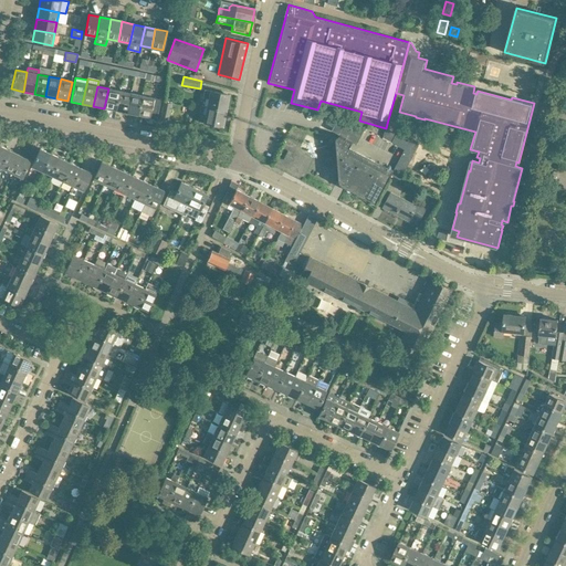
[(115,111),(119,92),(108,88),(104,108),(115,111)]
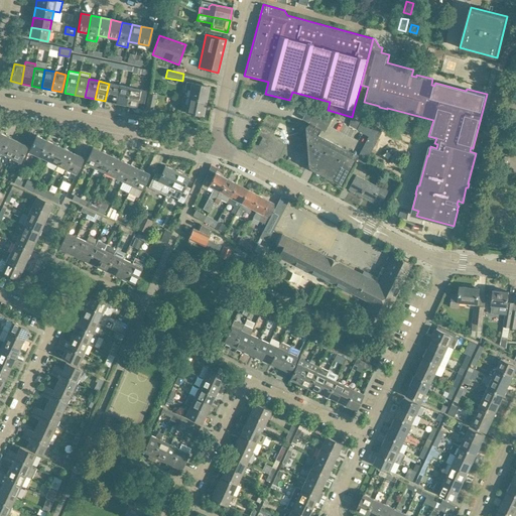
[(184,89),(189,90),(188,98),(206,101),(209,86),(185,82),(184,89)]
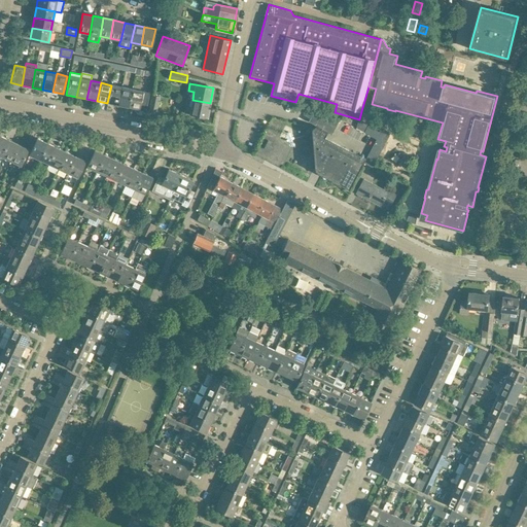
[(117,105),(121,88),(111,85),(107,103),(117,105)]
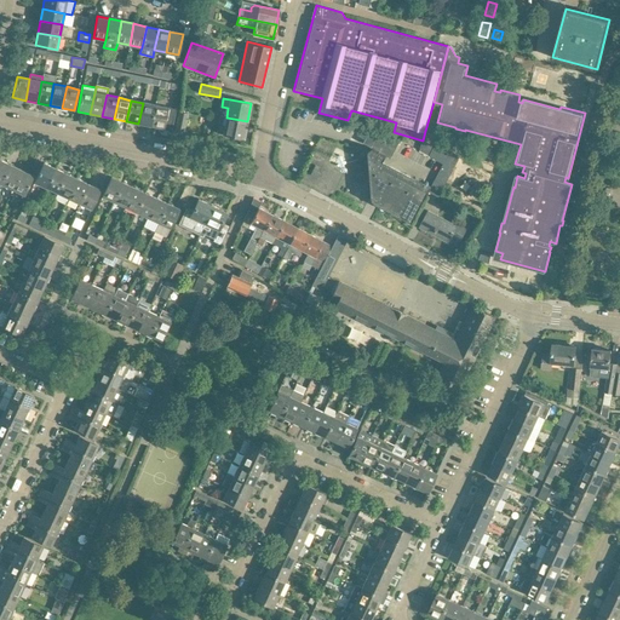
[(150,126),(155,105),(143,103),(138,124),(150,126)]
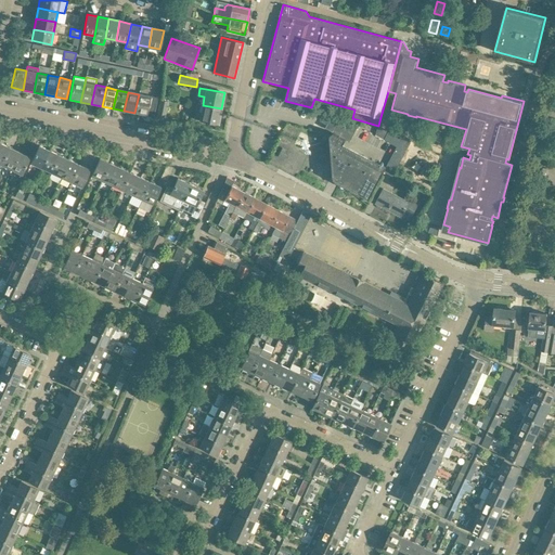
[(139,94),(134,113),(146,115),(146,113),(154,115),(157,98),(150,97),(139,94)]
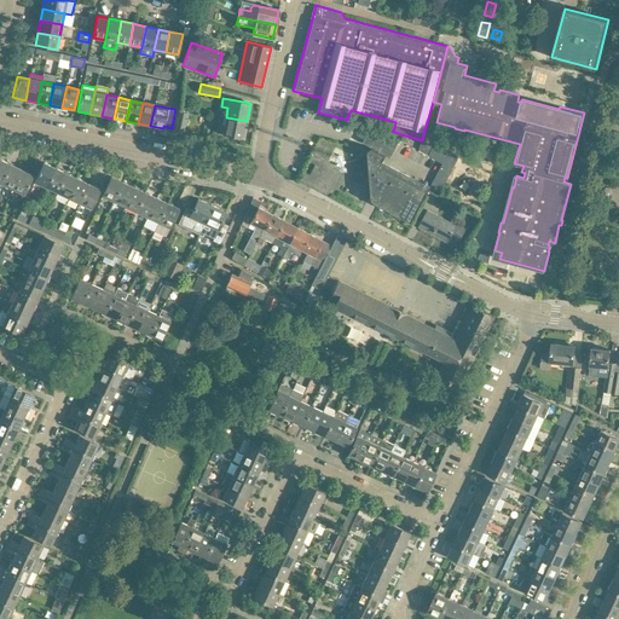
[(187,114),(179,111),(174,132),(183,133),(187,114)]
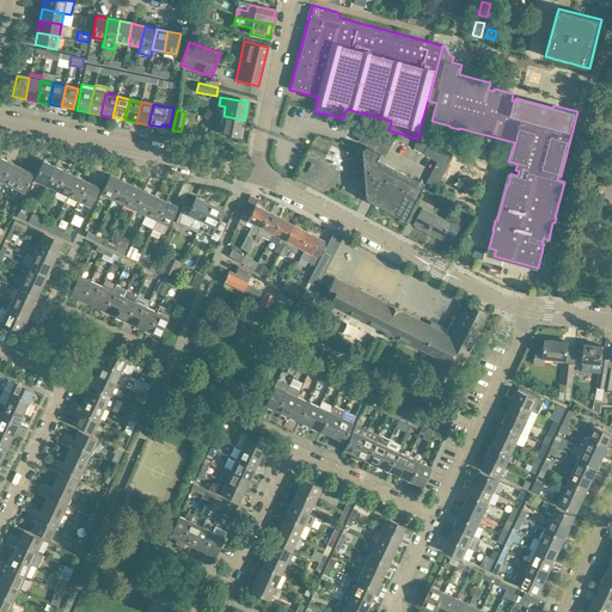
[(216,114),(214,130),(240,136),(244,120),(224,116),(216,114)]
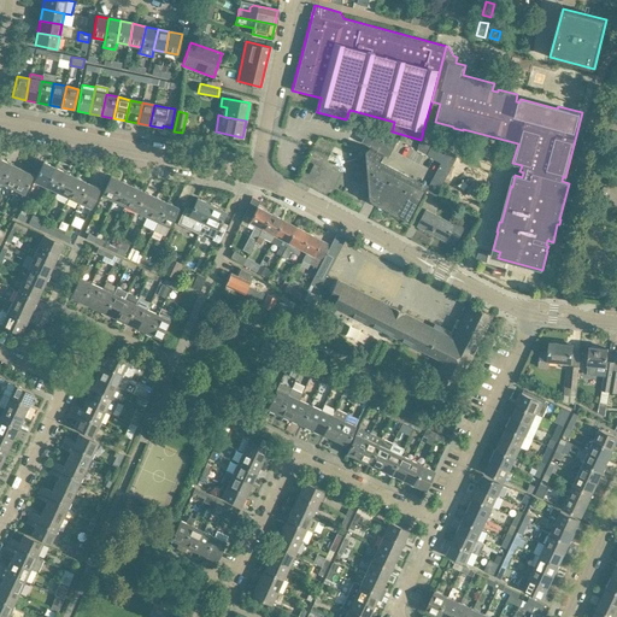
[(370,146),(376,135),(368,130),(362,142),(370,146)]
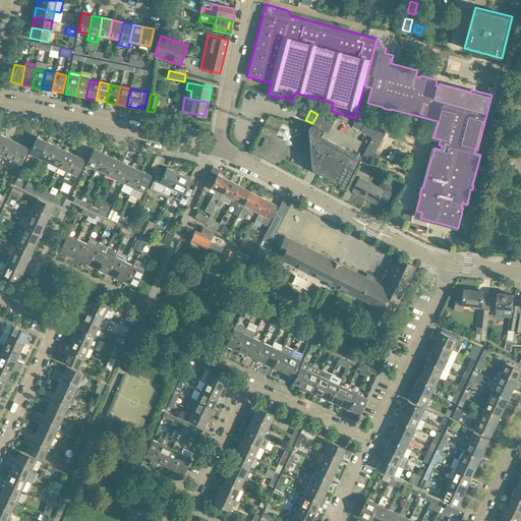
[(347,187),(360,161),(362,157),(360,156),(323,135),(325,131),(328,133),(336,118),(320,110),(319,111),(317,114),(312,123),(310,127),(309,127),(309,128),(312,162),(312,165),(313,166),(313,167),(314,169),(314,170),(315,170),(316,171),(345,186),(347,187)]
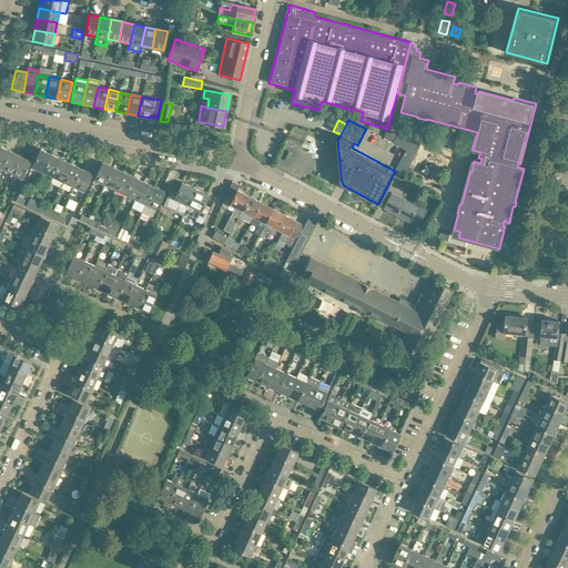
[(398,133),(393,143),(406,151),(398,164),(407,169),(419,144),(398,133)]
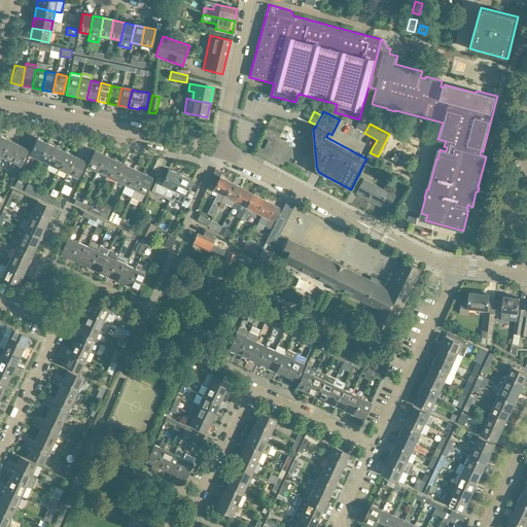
[(0,159),(1,156),(9,140),(0,136),(0,159)]
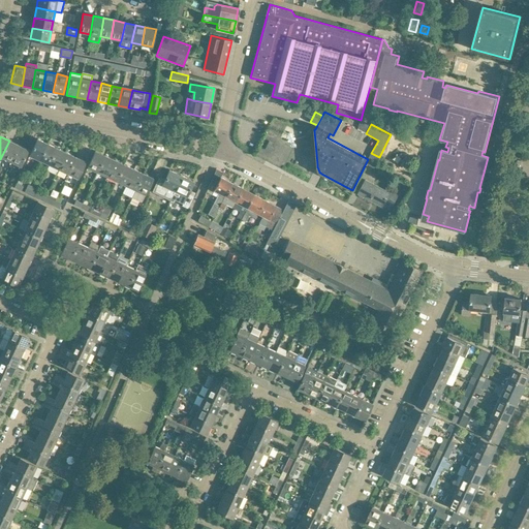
[(39,160),(48,144),(37,138),(29,156),(39,160)]
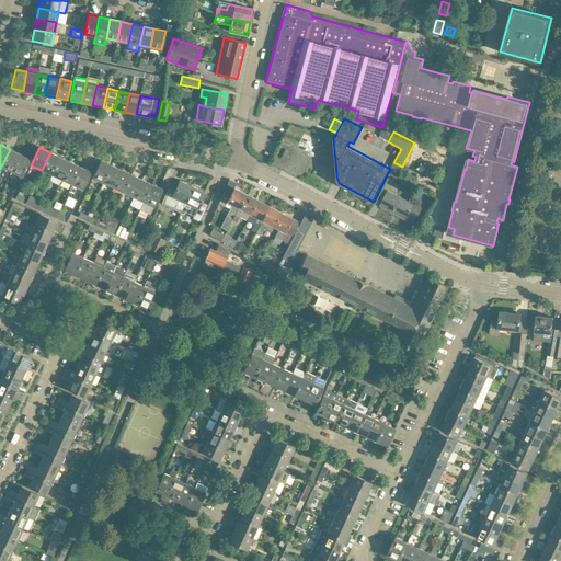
[(324,165),(329,156),(325,155),(328,150),(323,148),(321,151),(324,153),(320,163),(324,165)]
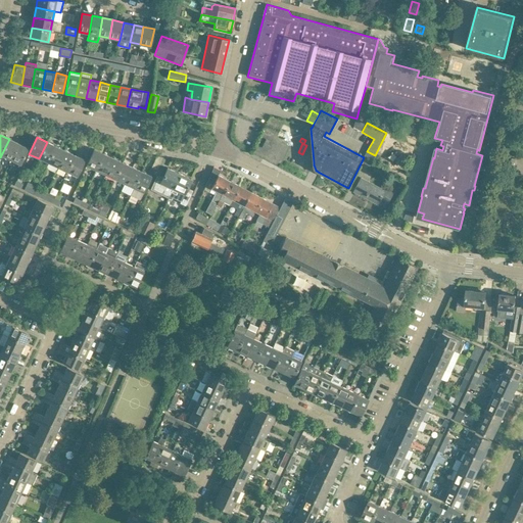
[(10,160),(18,144),(9,139),(1,155),(10,160)]
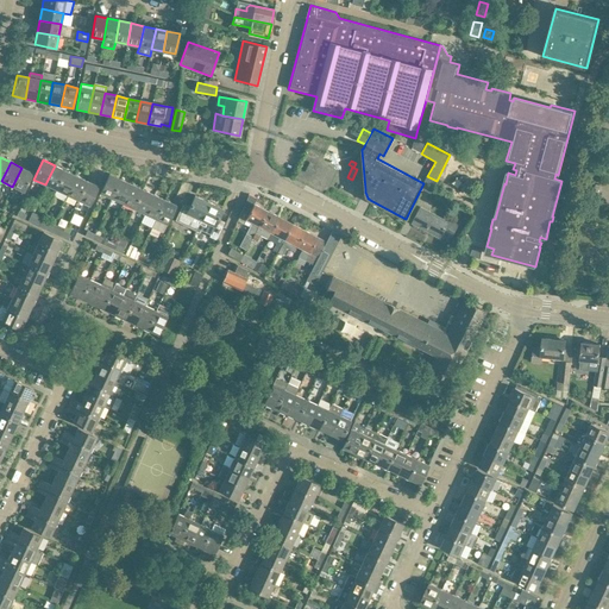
[(56,190),(66,170),(55,165),(45,184),(56,190)]
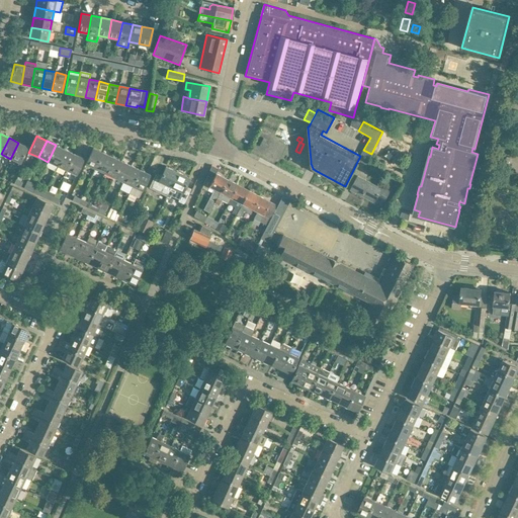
[(20,163),(27,147),(18,143),(10,159),(20,163)]
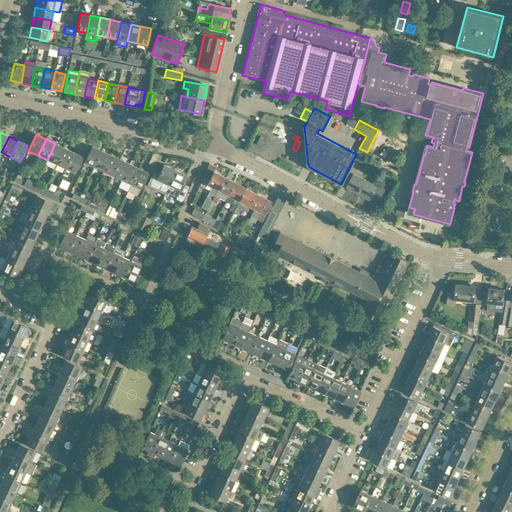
[(56,164),(64,148),(55,143),(47,160),(56,164)]
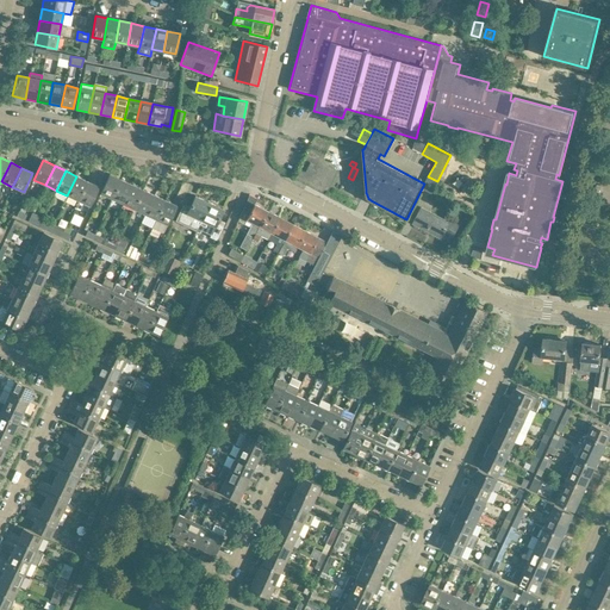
[(112,198),(120,179),(110,174),(100,193),(112,198)]
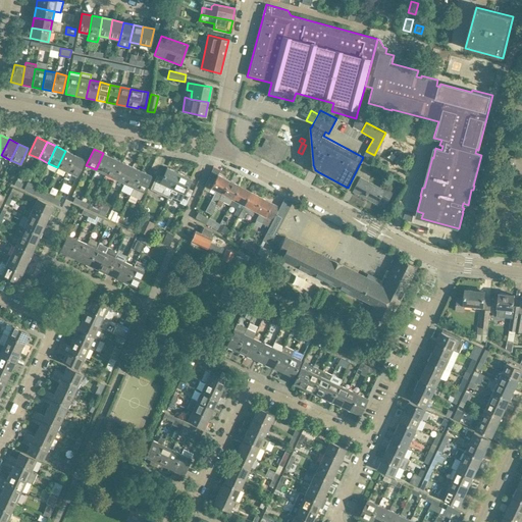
[(66,171),(74,155),(65,151),(57,167),(66,171)]
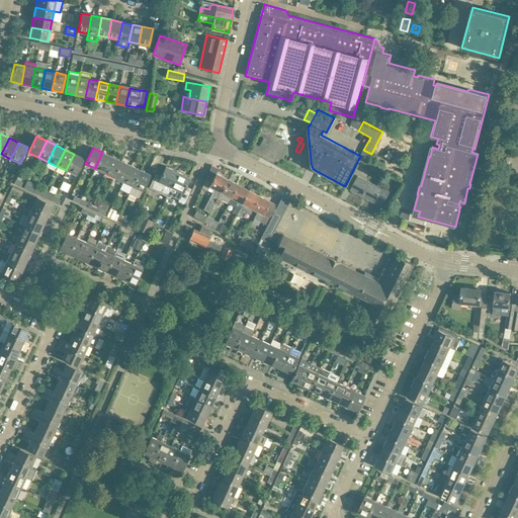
[(371,154),(363,150),(360,156),(358,160),(366,164),(371,154)]
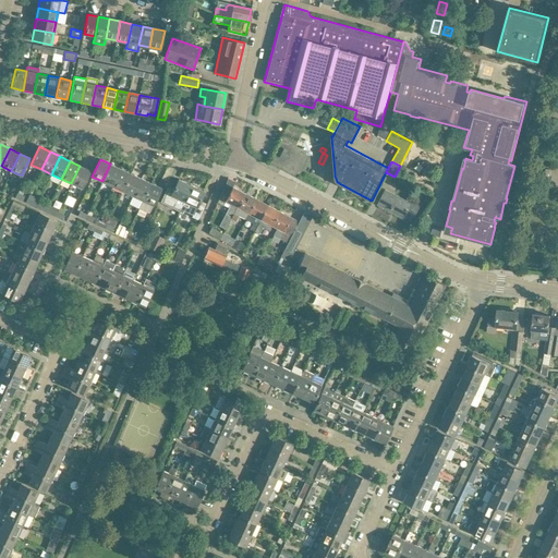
[(112,186),(121,169),(110,164),(102,181),(112,186)]
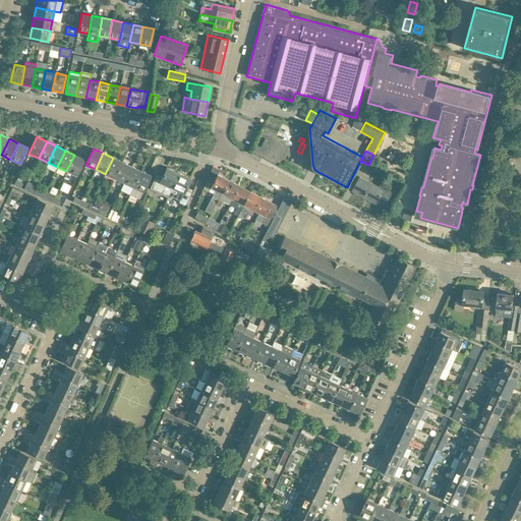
[(76,176),(84,160),(74,155),(66,171),(76,176)]
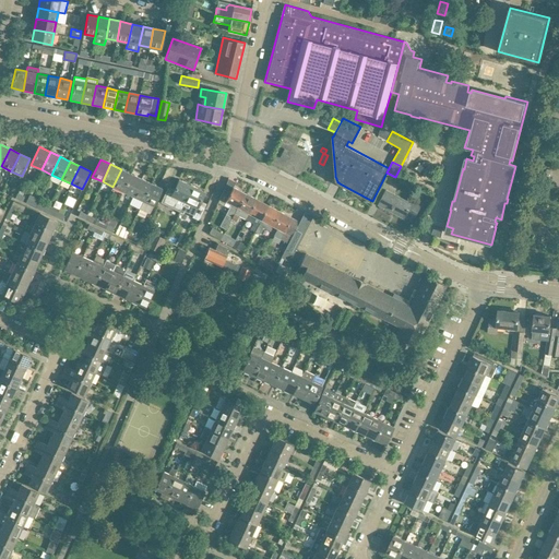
[(548,181),(551,169),(545,167),(540,179),(548,181)]
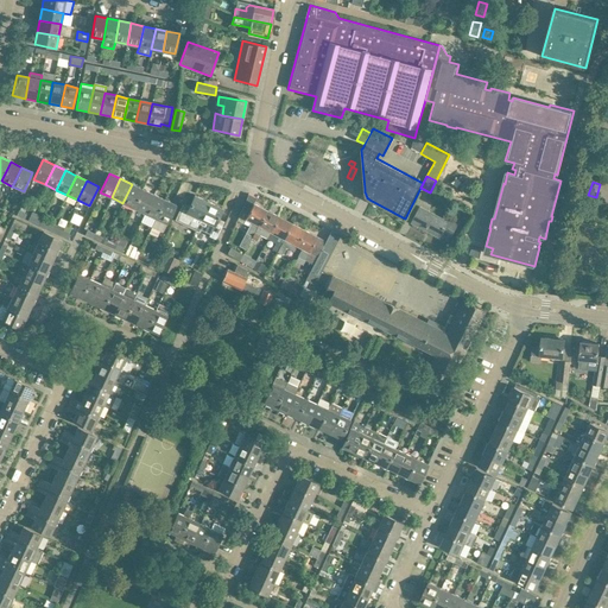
[(133,208),(143,189),(132,184),(122,203),(133,208)]
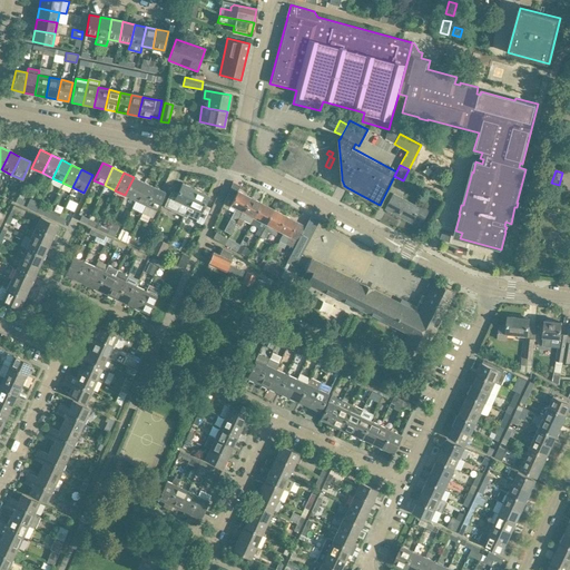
[(136,200),(144,182),(134,177),(125,195),(136,200)]
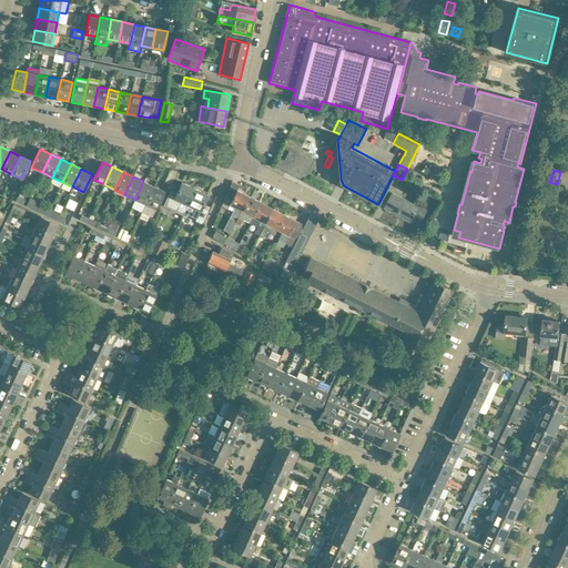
[(145,204),(153,186),(143,181),(135,200),(145,204)]
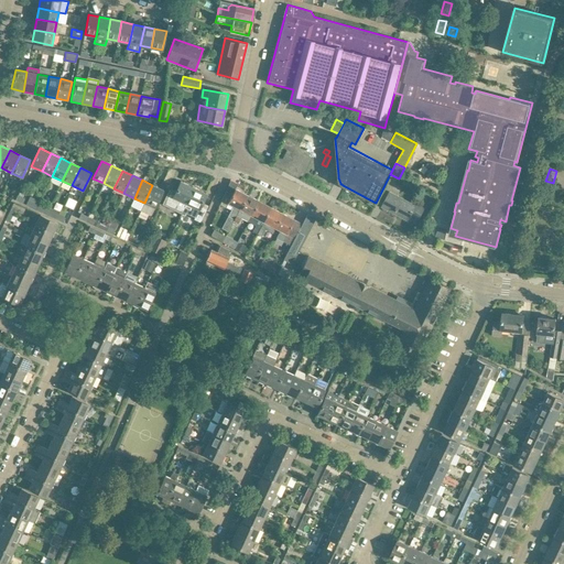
[(169,192),(162,205),(174,210),(175,207),(183,210),(194,187),(181,181),(176,191),(173,190),(171,193),(169,192)]
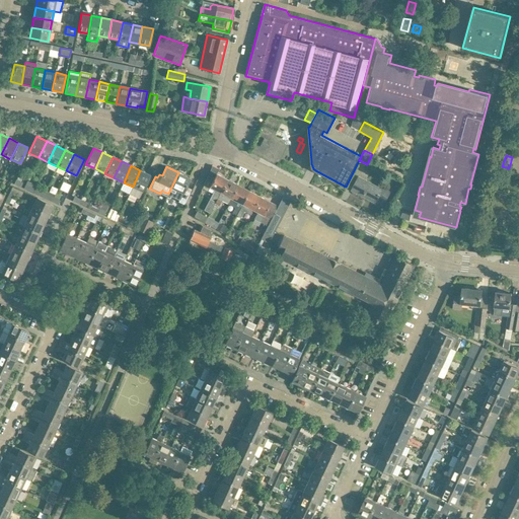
[(143,192),(150,174),(140,170),(133,187),(143,192)]
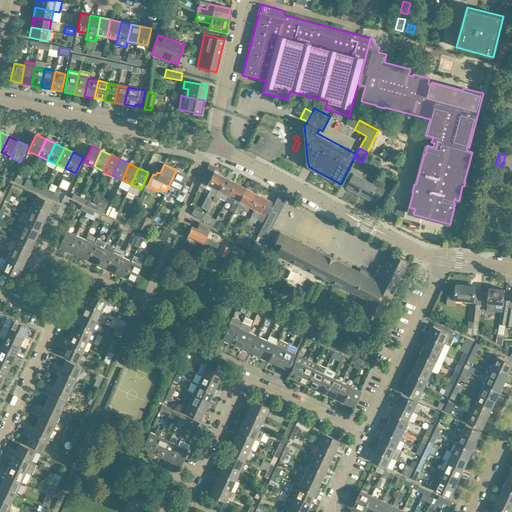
[(187,175),(176,170),(166,191),(177,197),(176,199),(182,202),(189,187),(183,184),(187,175)]
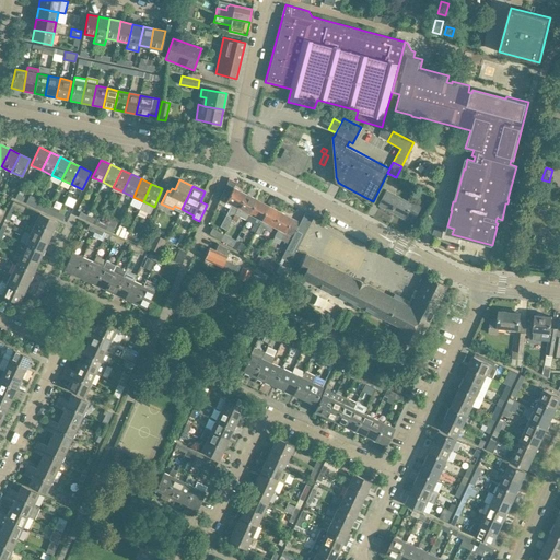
[(232,220),(245,194),(233,187),(231,193),(224,189),(217,202),(223,207),(225,201),(232,205),(224,220),(230,223),(232,220)]
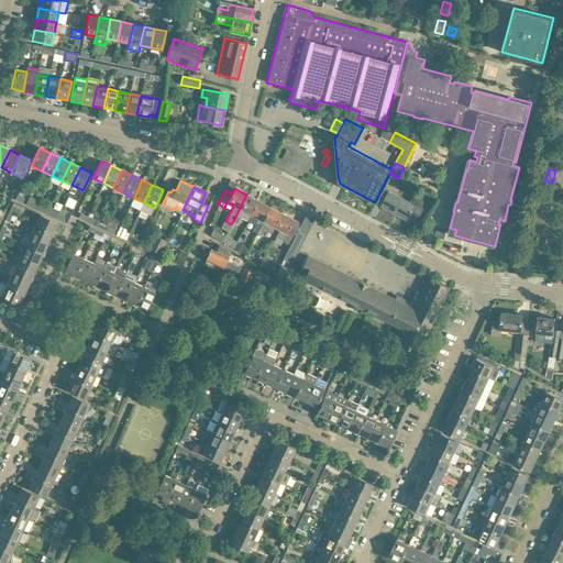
[(389,191),(382,206),(407,220),(409,214),(417,219),(417,220),(423,208),(415,203),(414,205),(389,191)]
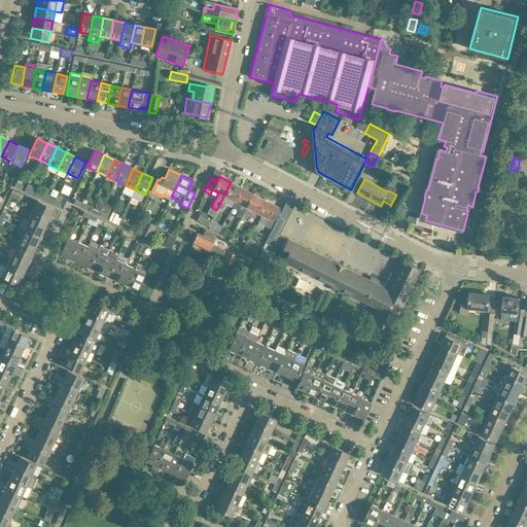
[(232,207),(242,188),(231,182),(218,207),(221,209),(224,203),(232,207)]
